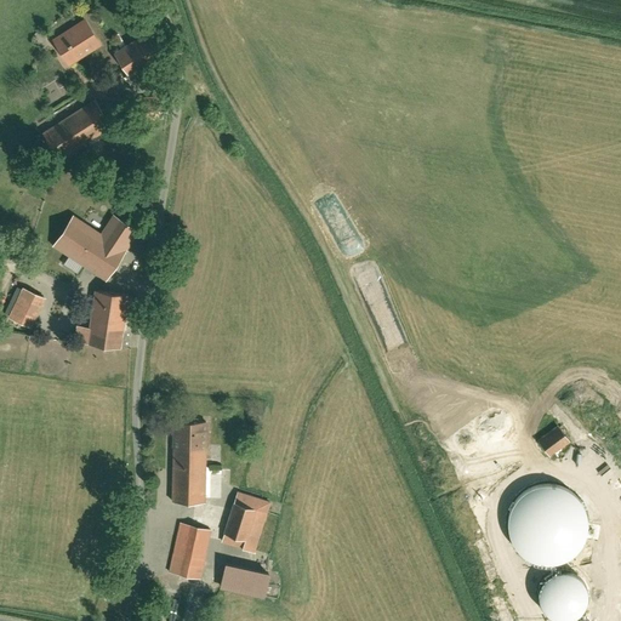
[(83,17),(50,38),(68,67),(102,46),(83,17)]
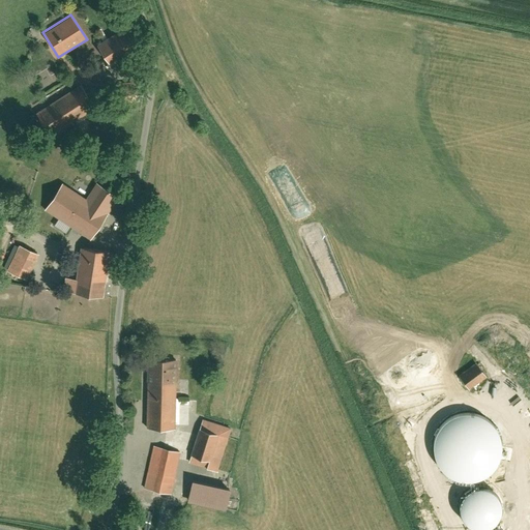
[(122,26),(95,43),(110,66),(137,48),(122,26)]
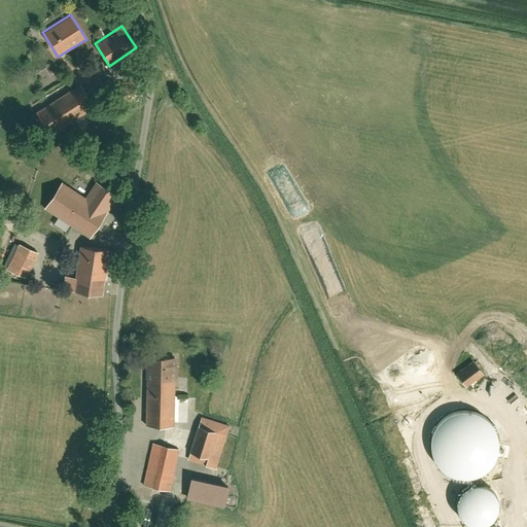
[(97,106),(80,81),(39,108),(56,133),(97,106)]
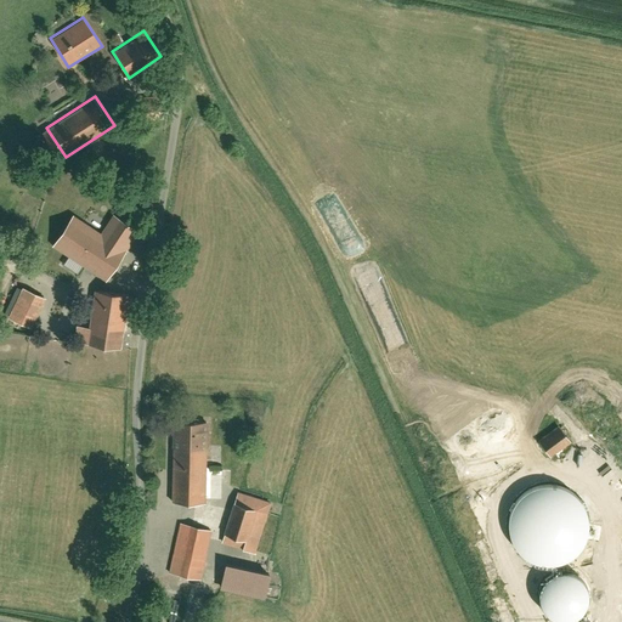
[(52,247),(105,280),(136,231),(113,215),(100,235),(72,216),(52,247)]
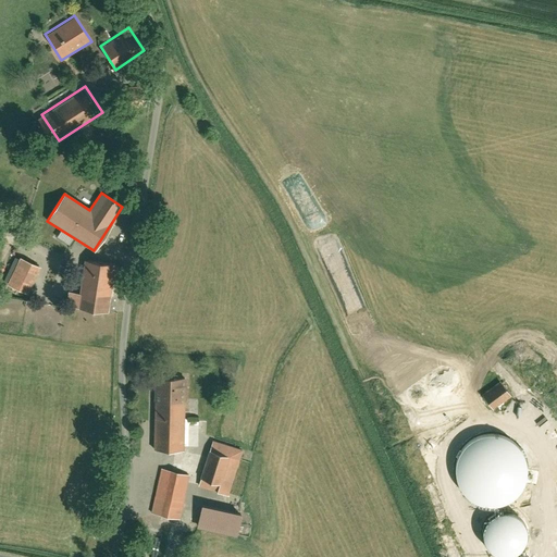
[(17,244),(0,280),(0,281),(26,295),(41,265),(33,261),(37,254),(17,244)]
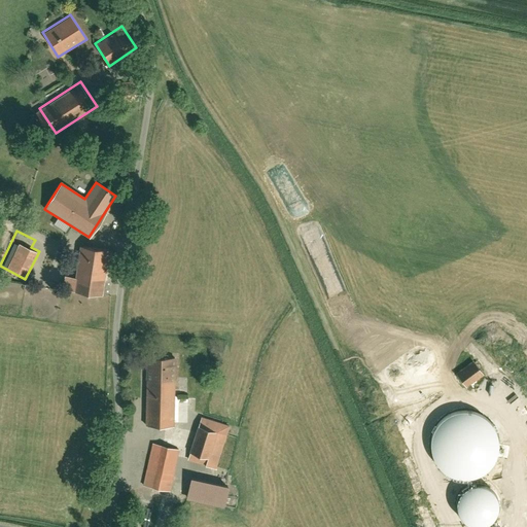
[(72,289),(101,293),(108,249),(79,245),(72,289)]
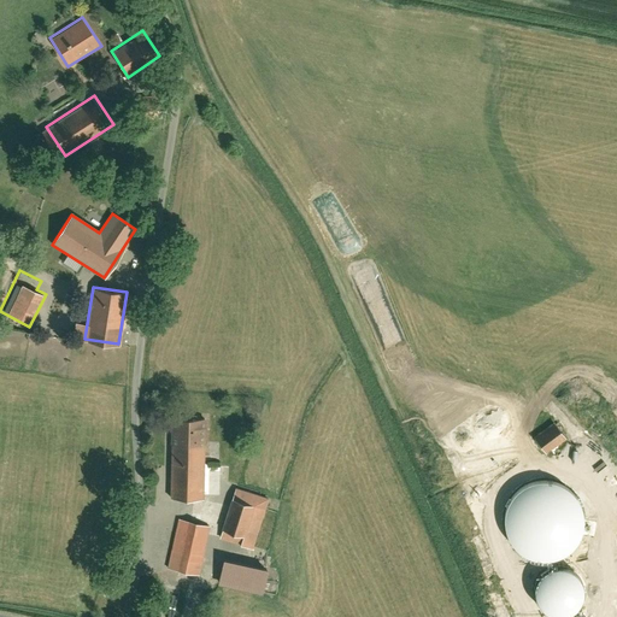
[(169,499),(201,500),(204,418),(170,418),(169,499)]
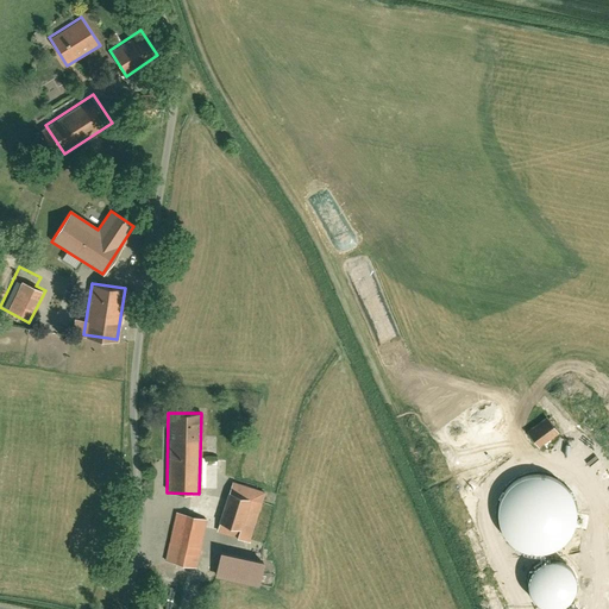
[(538,450),(559,433),(546,416),(525,432),(538,450)]
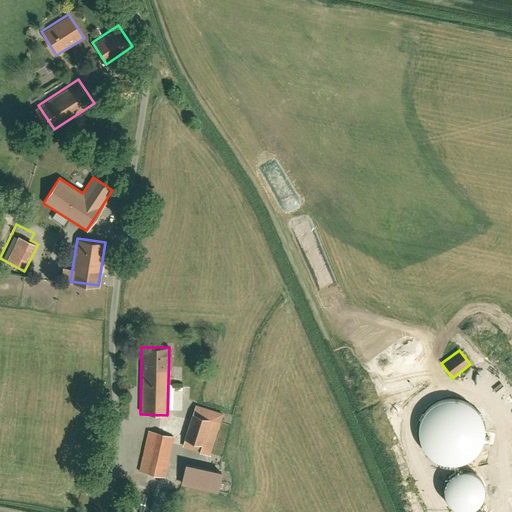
[(221,413),(193,404),(182,439),(184,440),(181,449),(196,454),(199,445),(210,448),(221,413)]
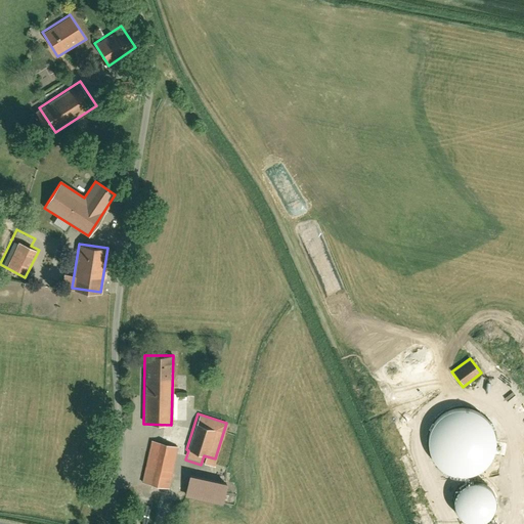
[(150,440),(140,483),(168,489),(178,446),(150,440)]
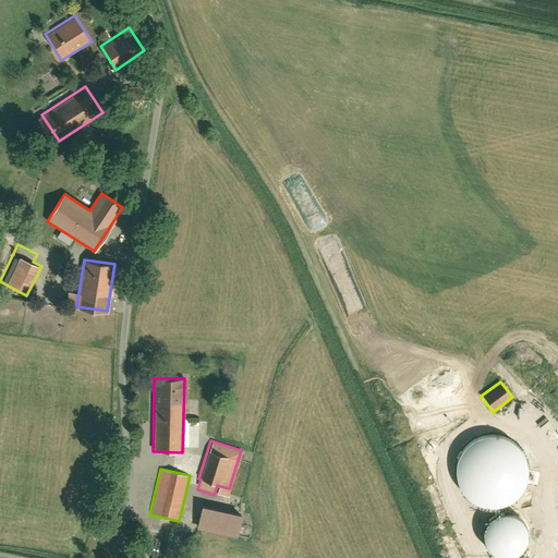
[(239,516),(198,506),(194,526),(233,536),(239,516)]
